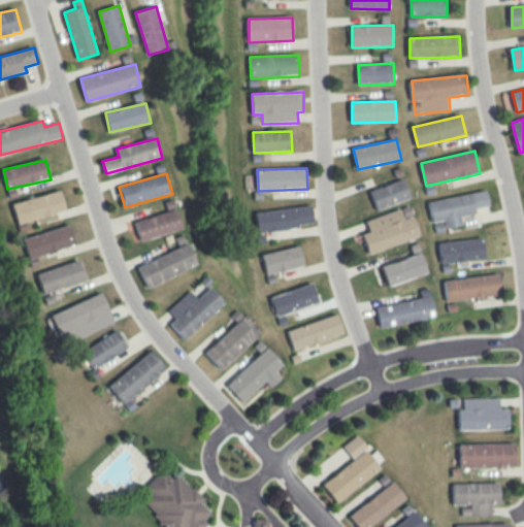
[(377,209),(411,201),(406,180),(371,189),(377,209)]
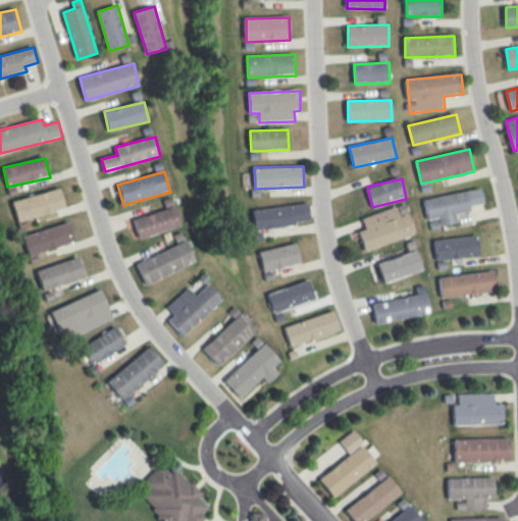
[(66,209),(61,189),(13,202),(18,222),(66,209)]
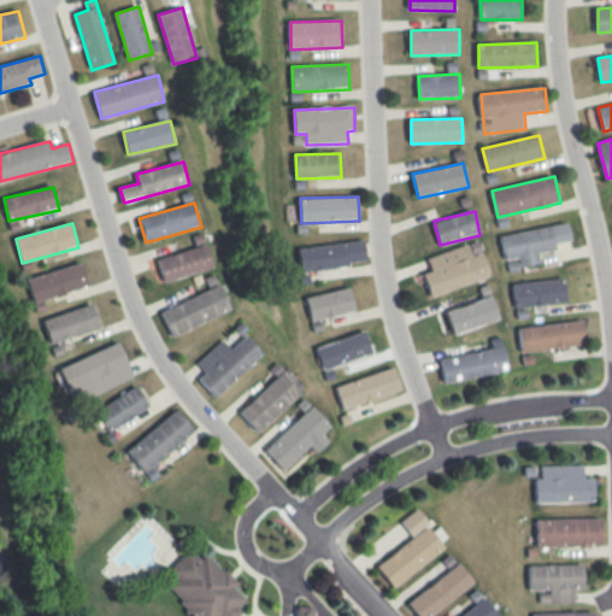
[(541,264),(540,253),(558,250),(557,244),(574,241),(570,223),(502,236),(507,260),(519,258),(521,268),(541,264)]
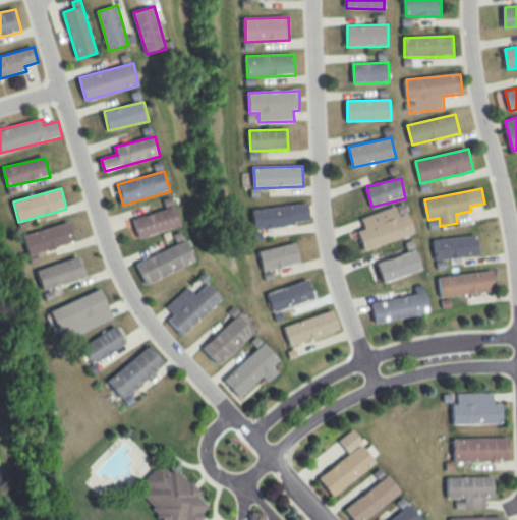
[(256,230),(311,222),(308,203),(253,211),(256,230)]
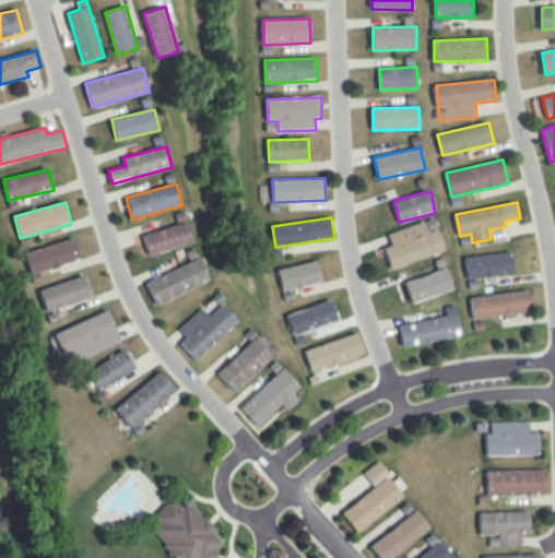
[(389,234),(393,246),(385,248),(392,269),(446,251),(435,218),(389,234)]
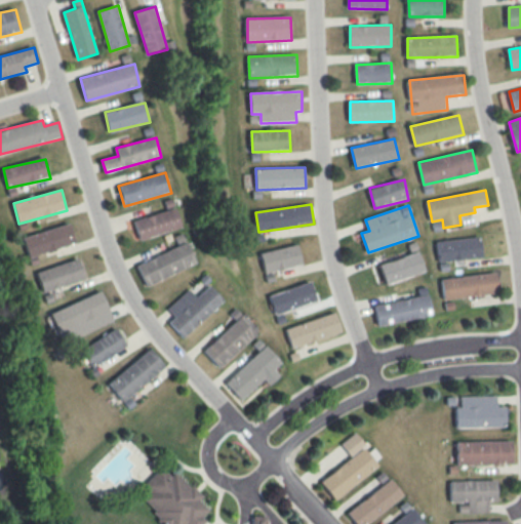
[(135,220),(142,241),(183,228),(176,208),(135,220)]
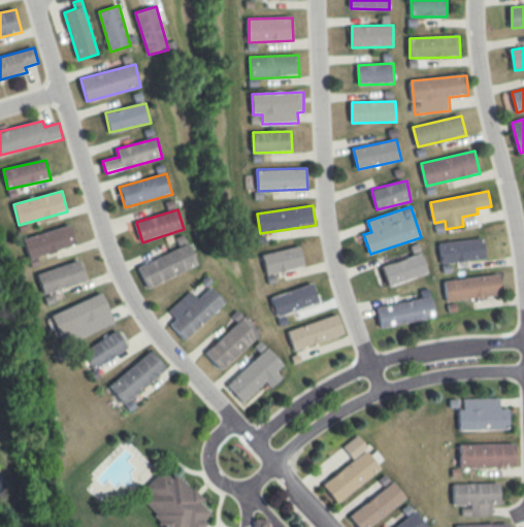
[(24,239),(30,260),(77,244),(70,225),(24,239)]
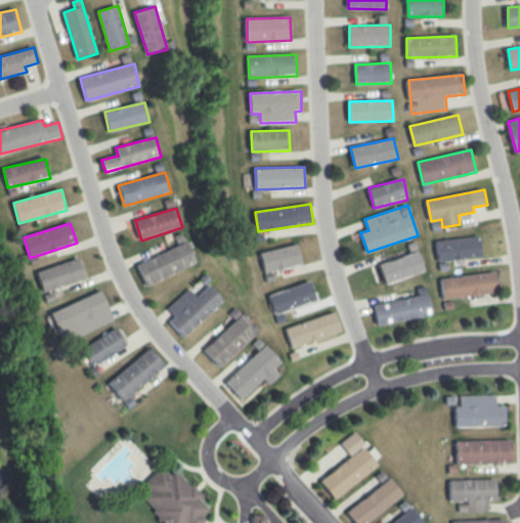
[(439,262),(482,257),(480,236),(437,242),(439,262)]
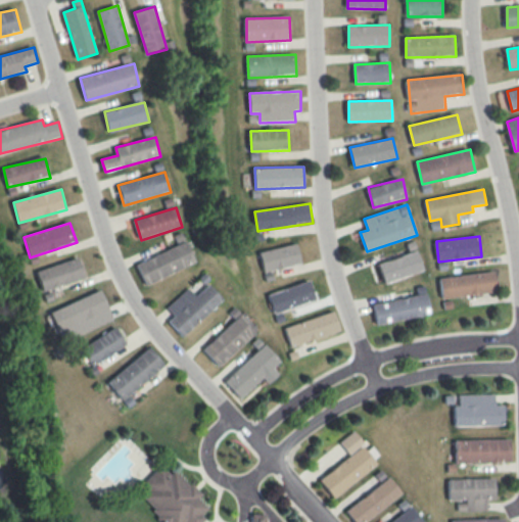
[(147,285),(197,264),(188,242),(138,264),(147,285)]
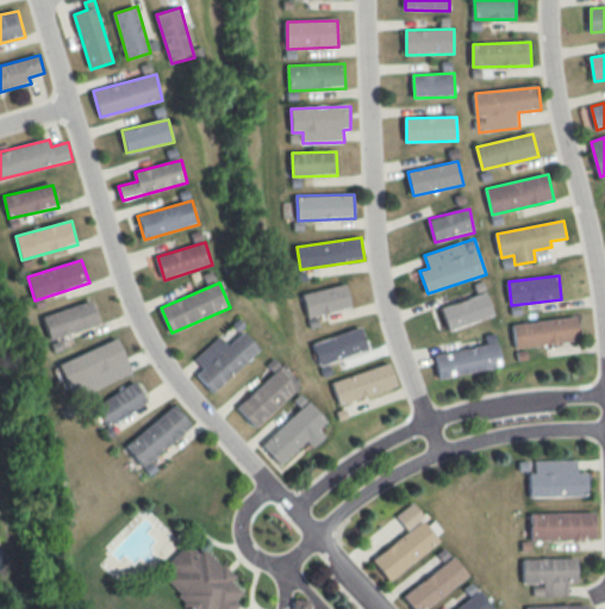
[(353,308),(348,285),(304,294),(310,317),(353,308)]
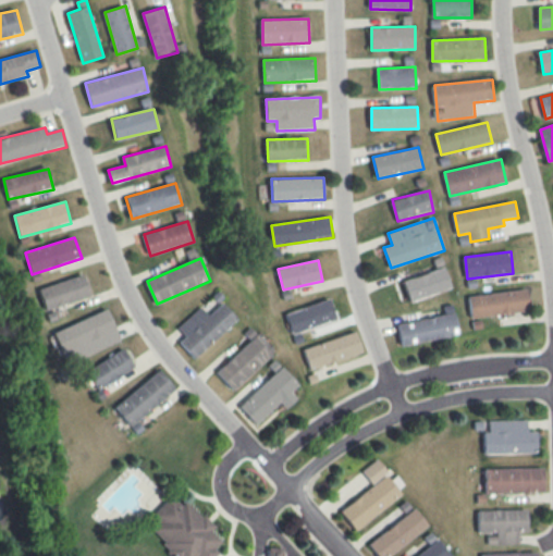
[(412,303),(453,287),(445,268),(404,282),(412,303)]
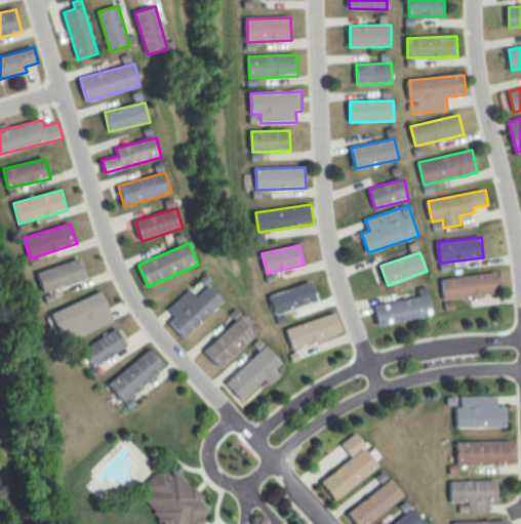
[(44,292),(85,278),(79,258),(37,273),(44,292)]
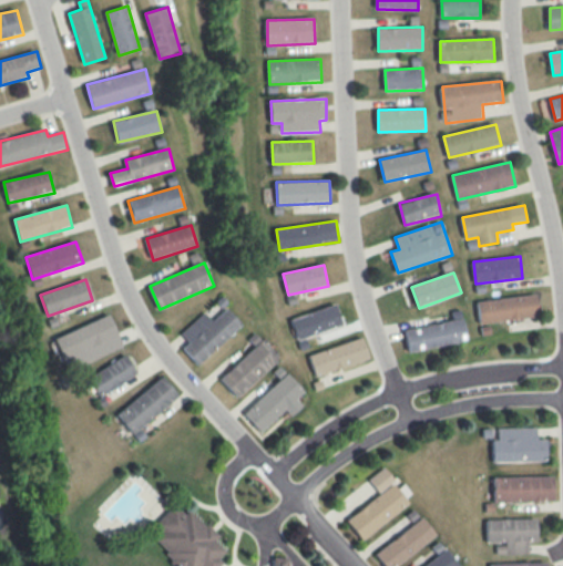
[(479,301),(481,323),(540,318),(538,295),(479,301)]
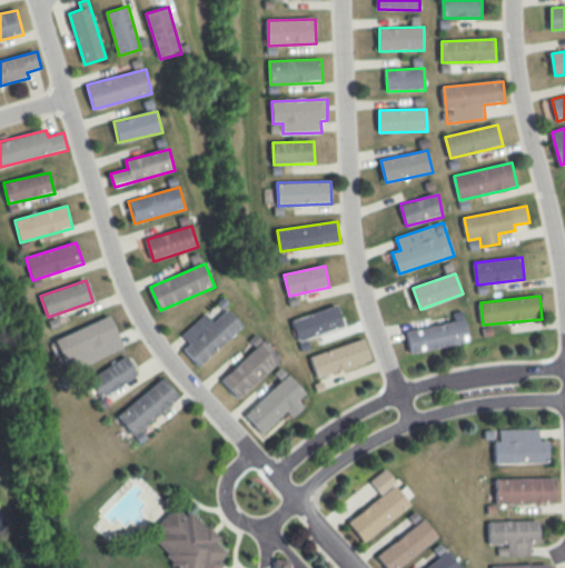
[(300,342),(346,327),(338,305),(293,321),(300,342)]
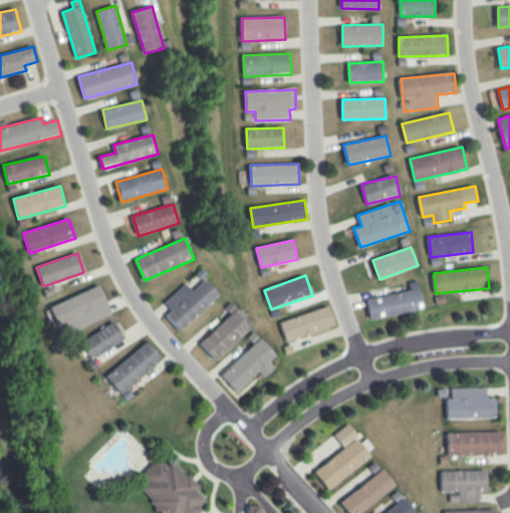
[(187,283),(165,303),(173,310),(167,316),(181,331),(221,294),(207,279),(194,291),(187,283)]
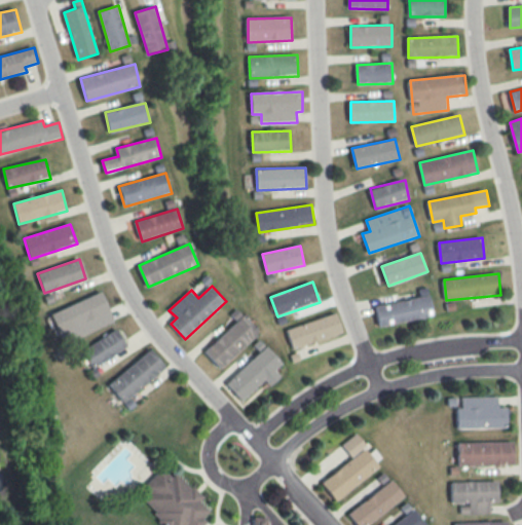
[(52,313),(65,343),(115,323),(103,293),(52,313)]
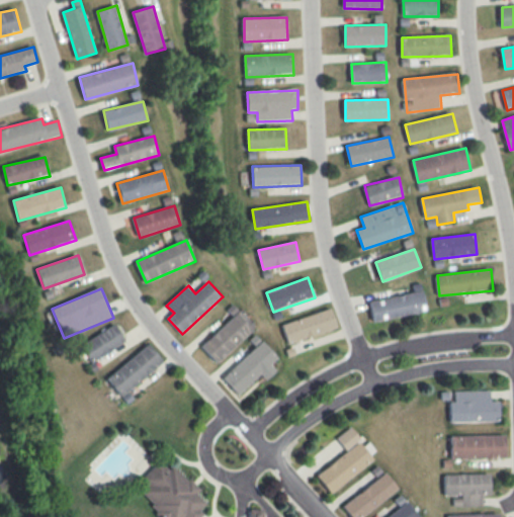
[(374,322),(428,311),(424,290),(370,302),(374,322)]
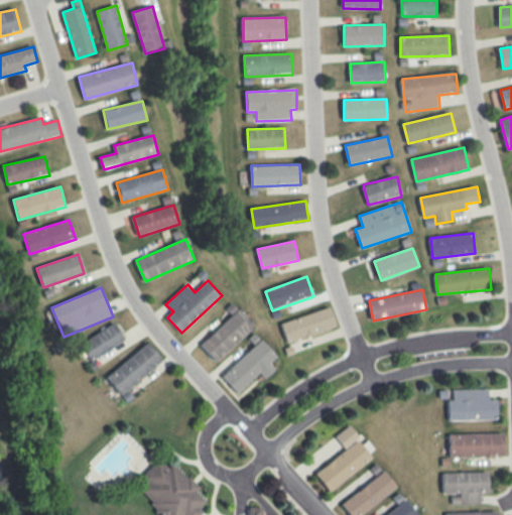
[(338,328),(332,307),(282,324),(288,343),(338,328)]
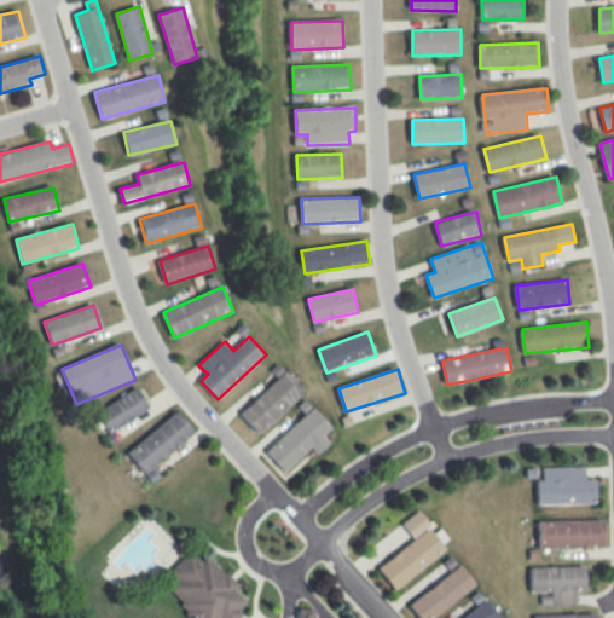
[(261,434),(307,391),(289,370),(242,415),(261,434)]
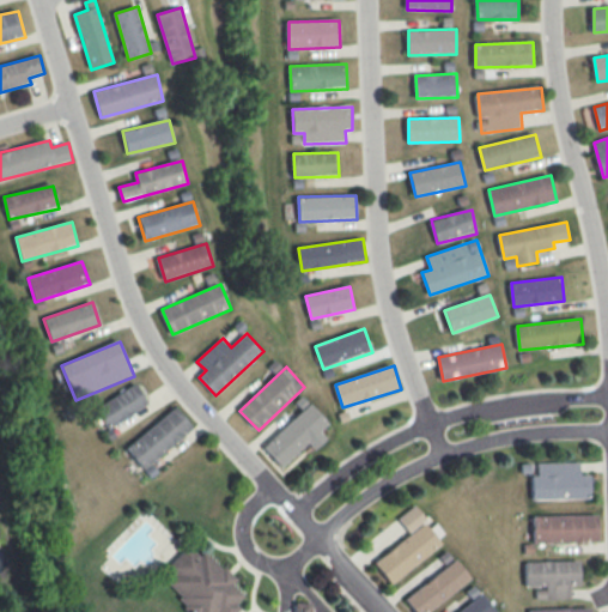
[(109,429),(150,405),(137,385),(96,408),(109,429)]
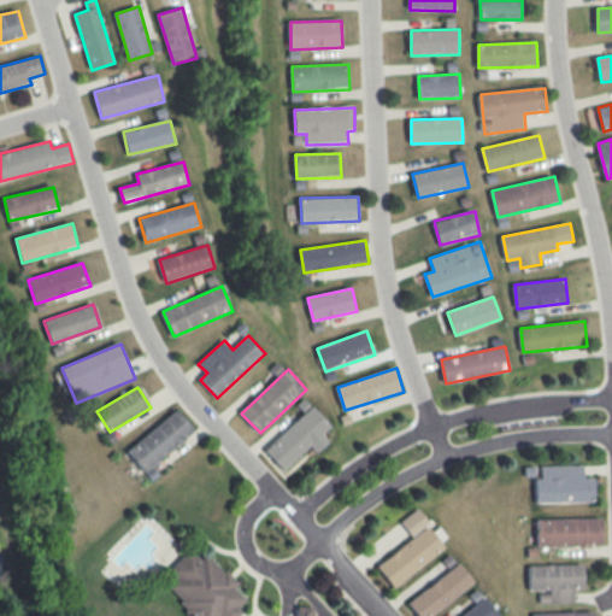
[(324,434),(333,427),(313,406),(266,451),(286,471),(312,446),(319,453),(331,441),(324,434)]
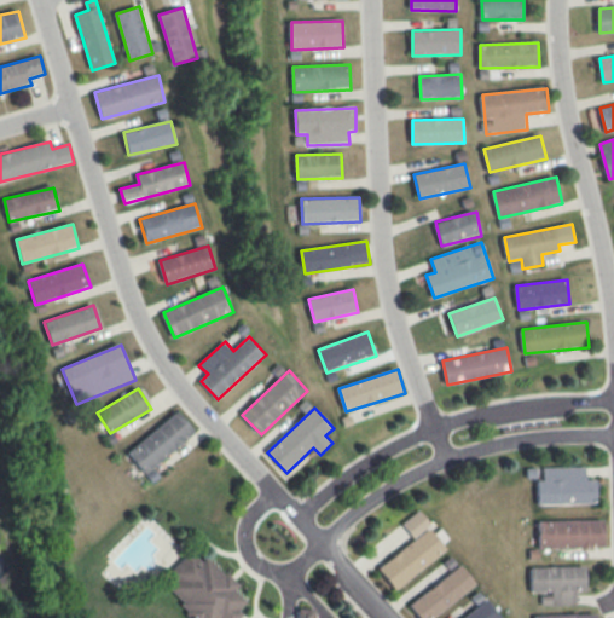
[(197,434),(180,413),(128,451),(145,473),(197,434)]
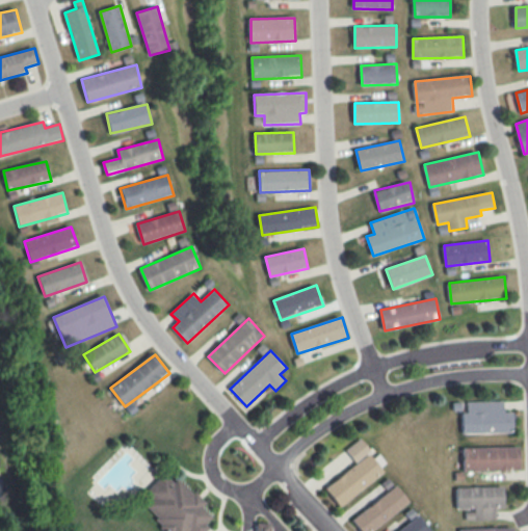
[(515,412),(505,412),(505,401),(469,402),(469,413),(464,413),(464,434),(515,433),(515,412)]
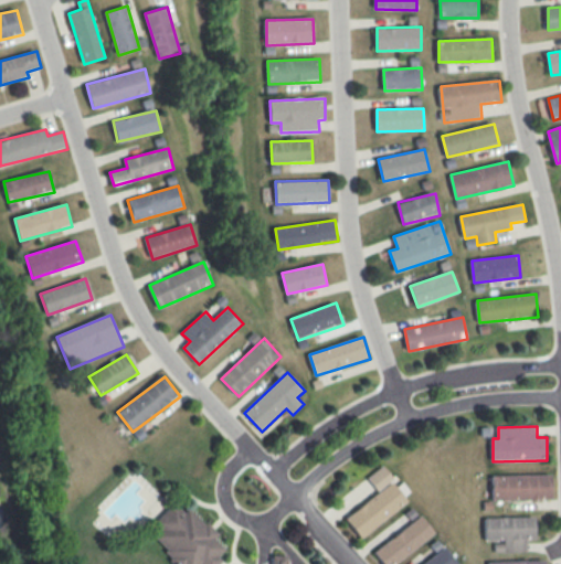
[(410,501),(383,467),(369,478),(380,493),(347,519),(362,539),(410,501)]
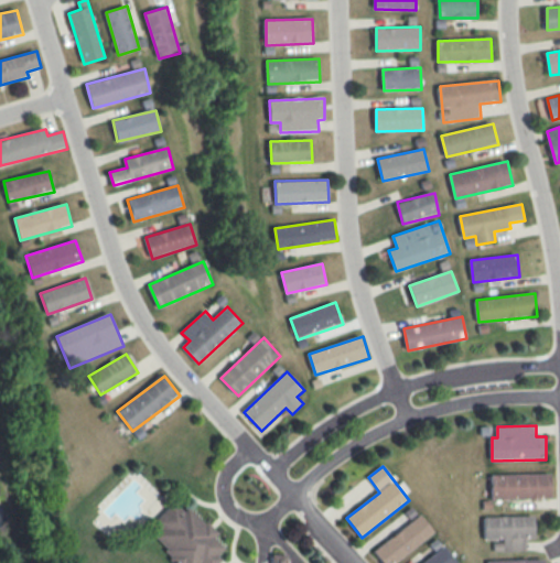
[(493,500),(553,499),(552,474),(493,475),(493,500)]
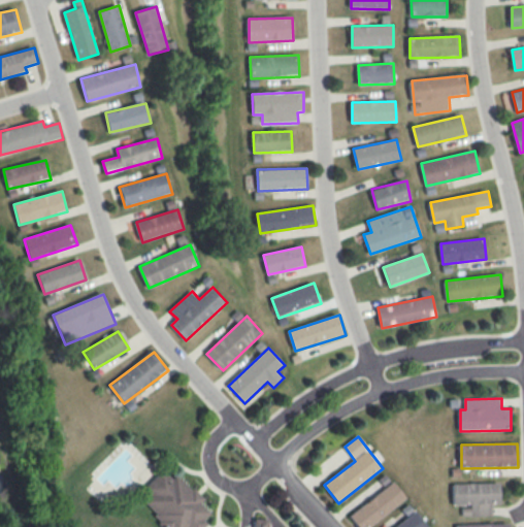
[(138,502),(167,526),(204,526),(215,515),(202,504),(206,499),(178,475),(175,480),(165,470),(138,502)]
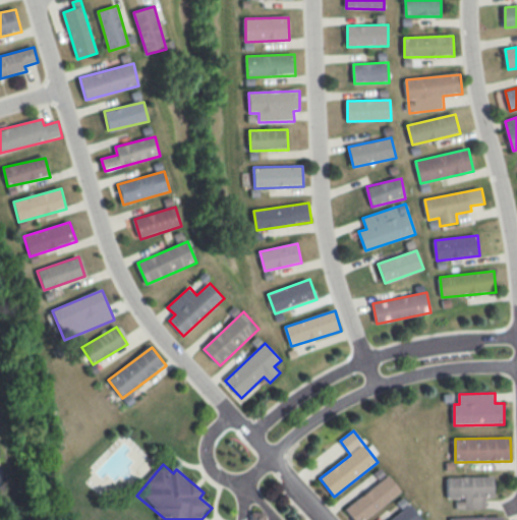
[(365,519),(403,493),(390,475),(346,509),(354,519),(365,519)]
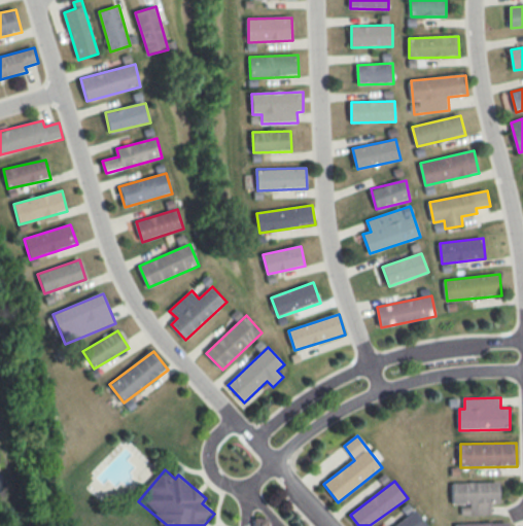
[(500,483),(453,483),(454,504),(463,504),(463,516),(493,515),(493,502),(500,502),(500,483)]
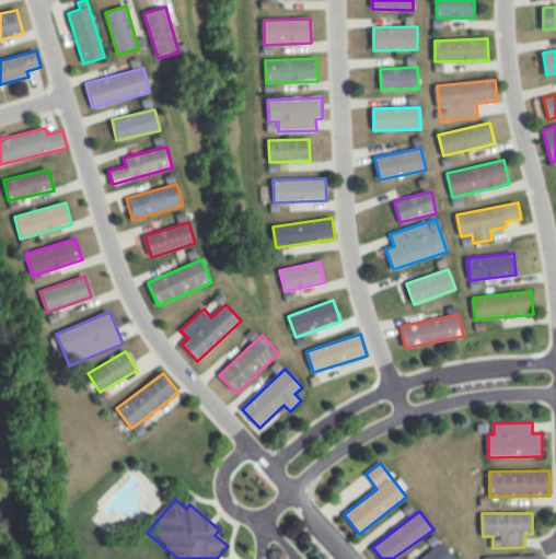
[(454,558),(443,544),(421,558),(454,558)]
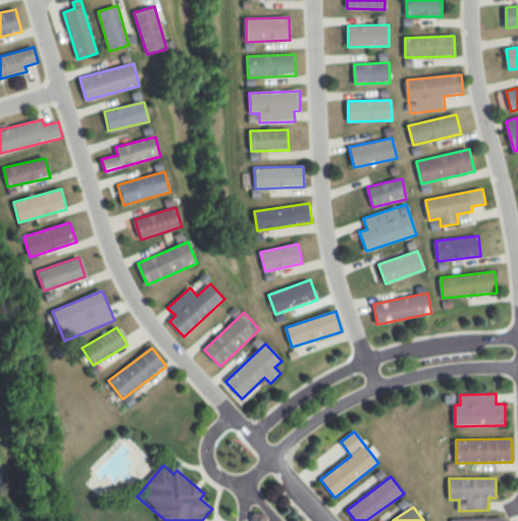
All buildings are outlined.
